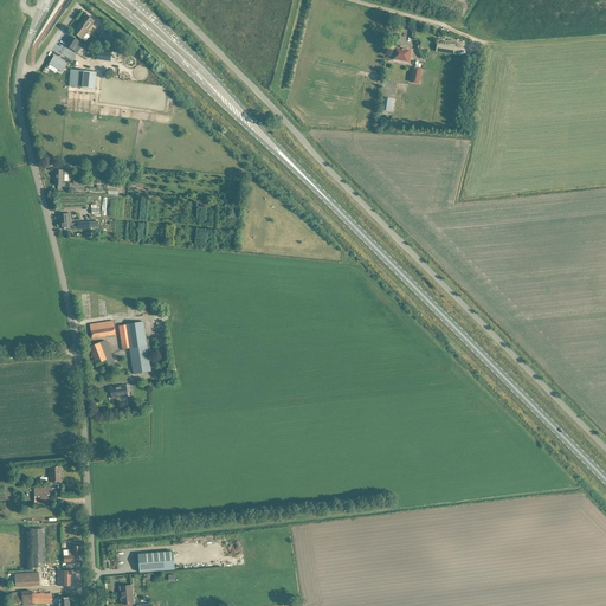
[(95,21),(91,19),(86,15),(72,32),(82,40),(89,31),(88,31),(95,21)]
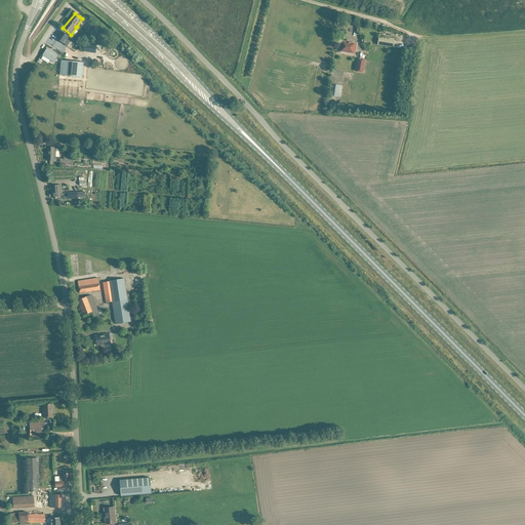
[(92,37),(96,31),(90,26),(85,32),(92,37)]
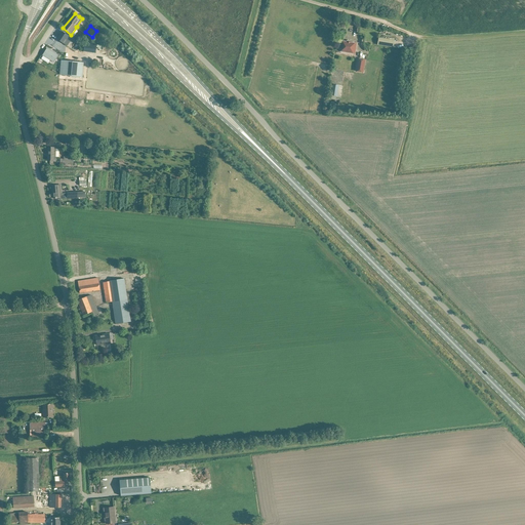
[(63,32),(57,40),(62,42),(63,43),(67,46),(72,38),(70,37),(67,35),(63,32)]
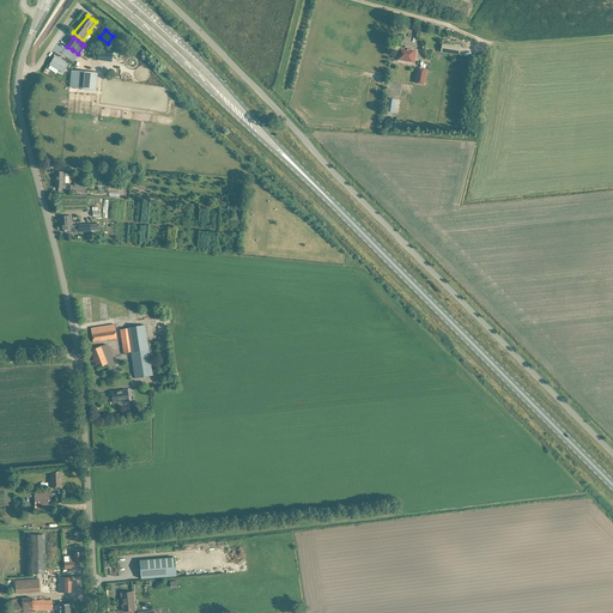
[(442,44),(441,53),(459,55),(461,47),(442,44)]
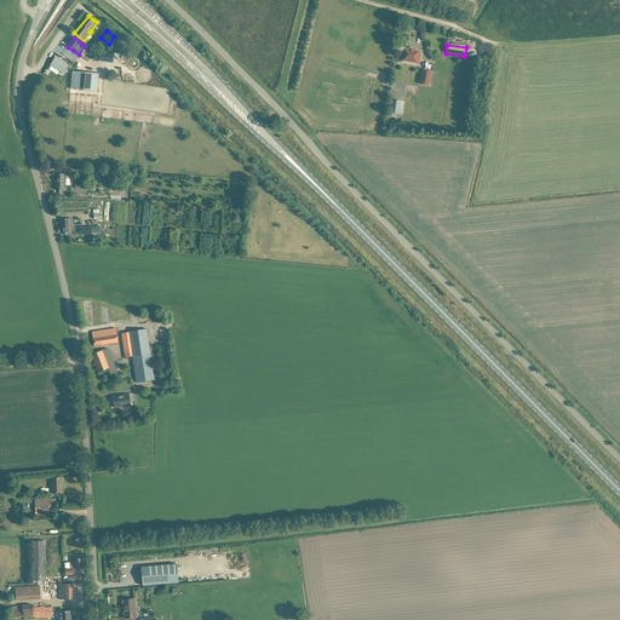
[(401,61),(401,62),(418,64),(420,52),(402,49),(401,55),(400,61),(401,61)]
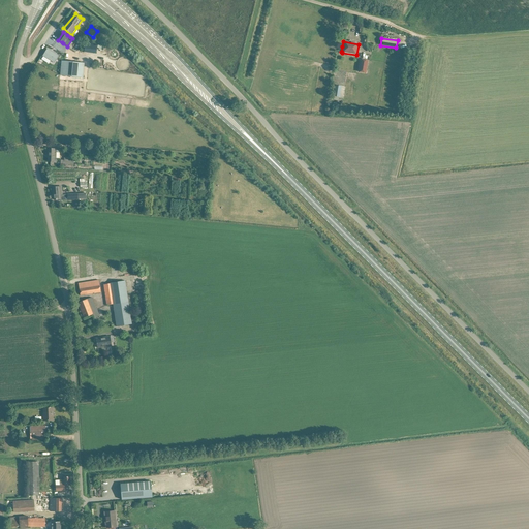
[(85,43),(84,52),(96,54),(98,45),(85,43)]
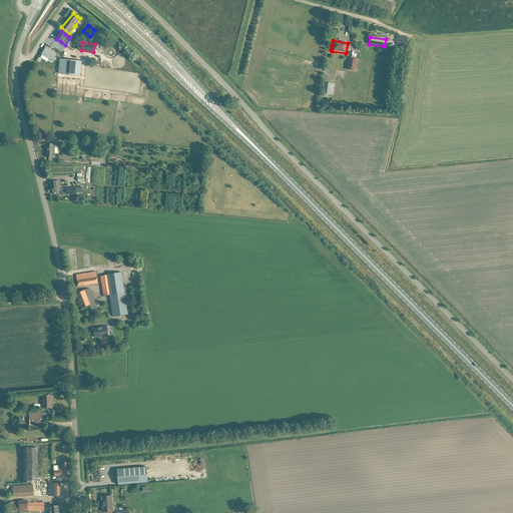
[(46,48),(41,55),(52,61),(57,54),(46,48)]
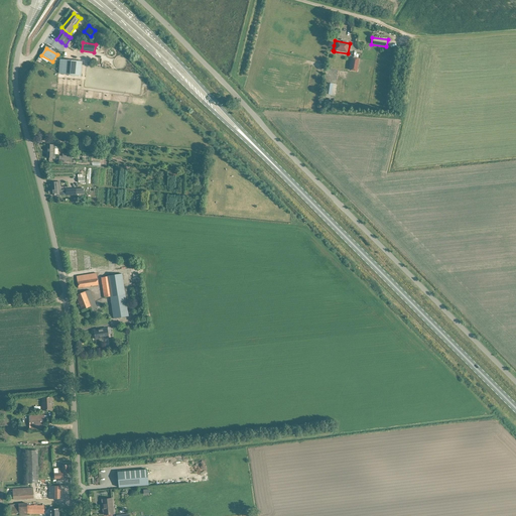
[(352,58),(350,71),(357,72),(359,59),(352,58)]
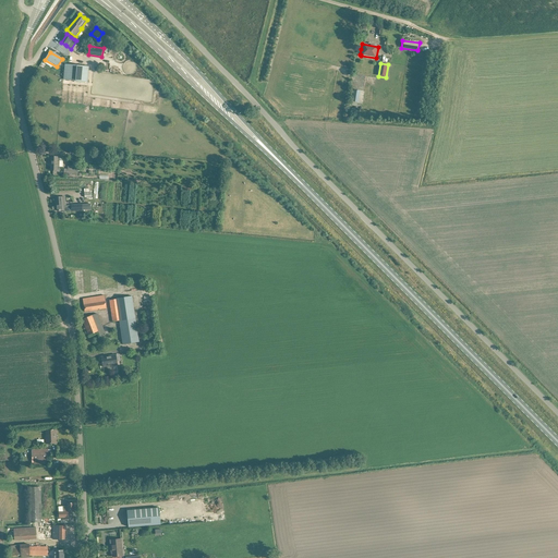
[(83,65),(72,65),(67,64),(65,80),(82,81),(82,82),(85,82),(86,67),(83,67),(83,65)]
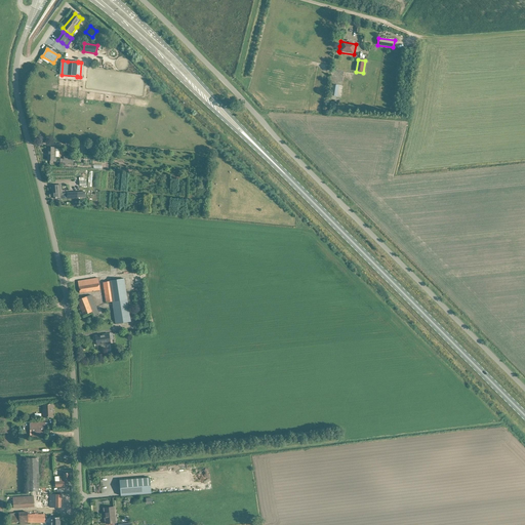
[(48,148),(47,161),(50,161),(50,165),(55,165),(55,157),(58,157),(59,152),(56,152),(56,148),(53,148),(48,148)]
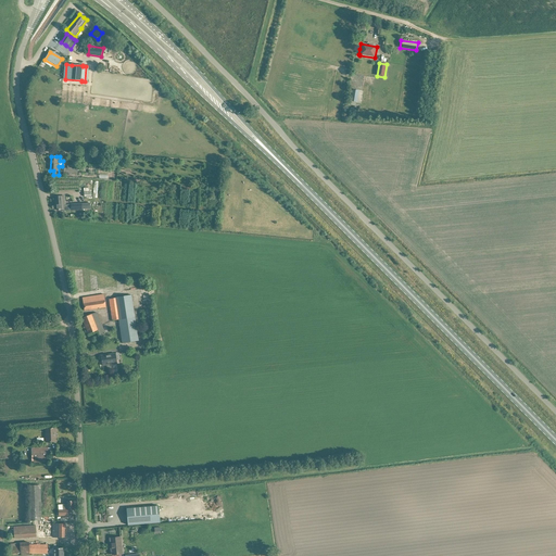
[(67,168),(63,168),(63,175),(77,176),(78,166),(67,165),(67,168)]
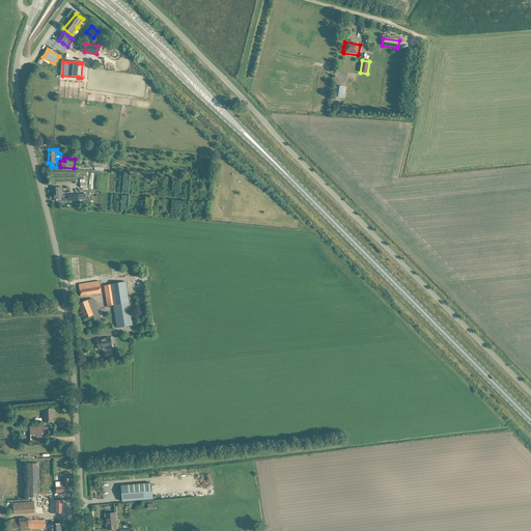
[(58,188),(53,188),(54,200),(59,200),(60,200),(60,201),(68,201),(67,195),(62,195),(62,188),(58,188)]
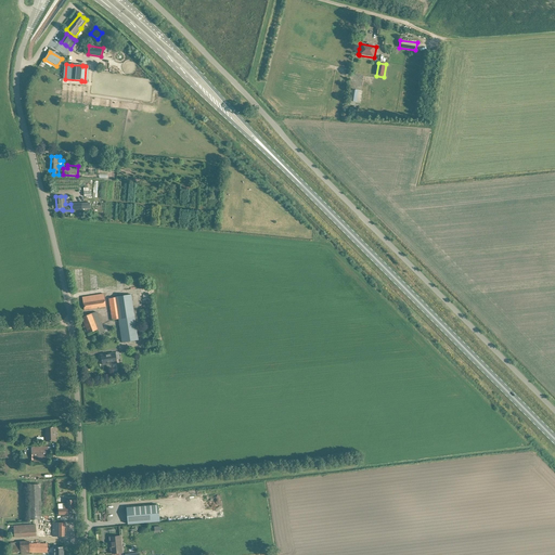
[(104,294),(88,296),(82,297),(85,310),(105,307),(104,294)]
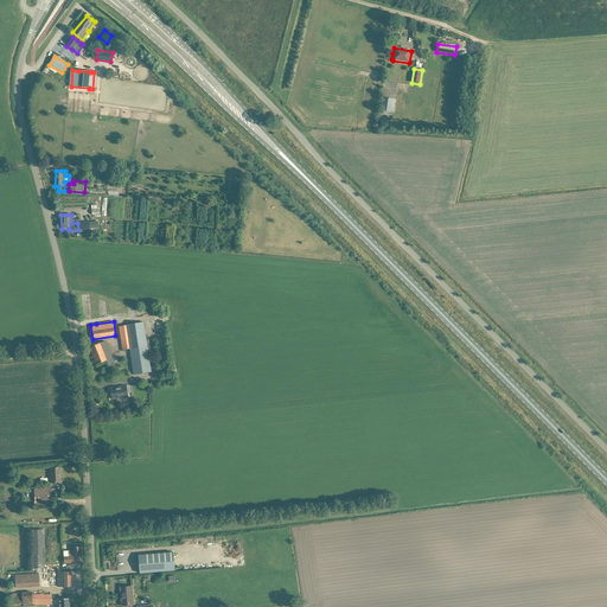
[(152,372),(144,323),(125,325),(126,326),(119,327),(122,350),(129,349),(133,375),(152,372)]
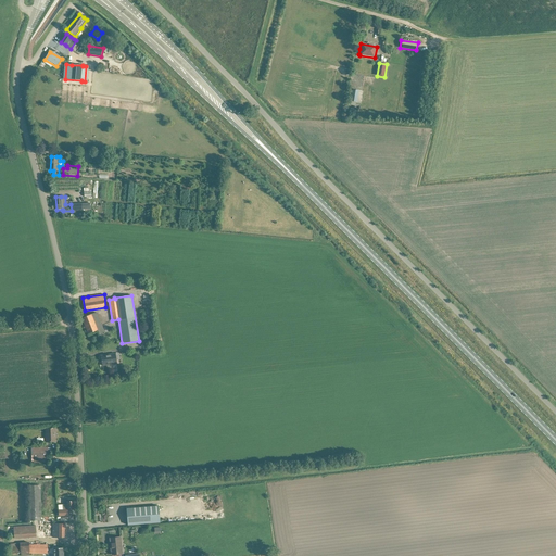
[(87,316),(81,318),(88,335),(98,330),(100,336),(105,335),(98,314),(93,314),(87,316)]
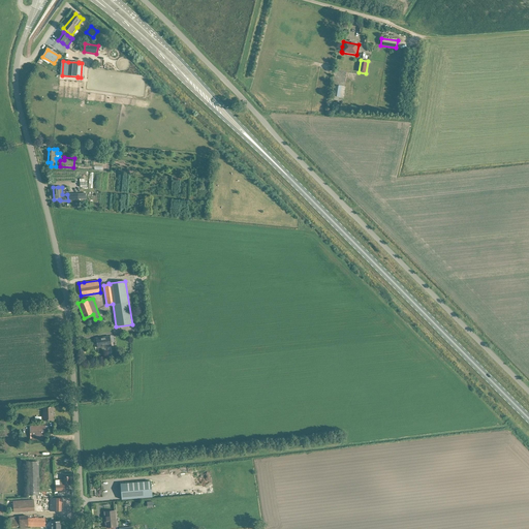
[(110,336),(95,338),(97,348),(102,347),(102,348),(106,347),(106,346),(112,346),(110,336)]
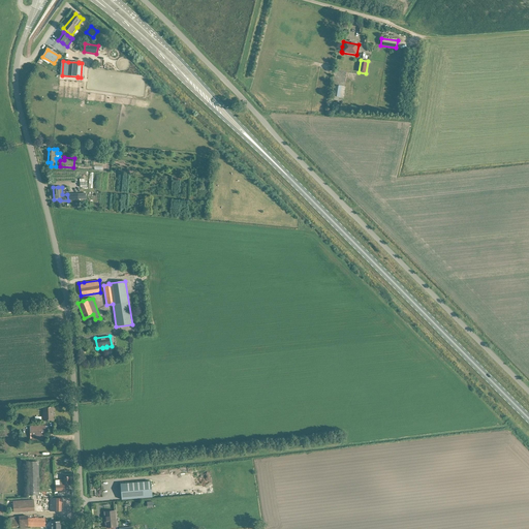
[(53,407),(48,407),(42,407),(43,413),(42,413),(43,421),(54,421),(54,414),(53,414),(53,407)]
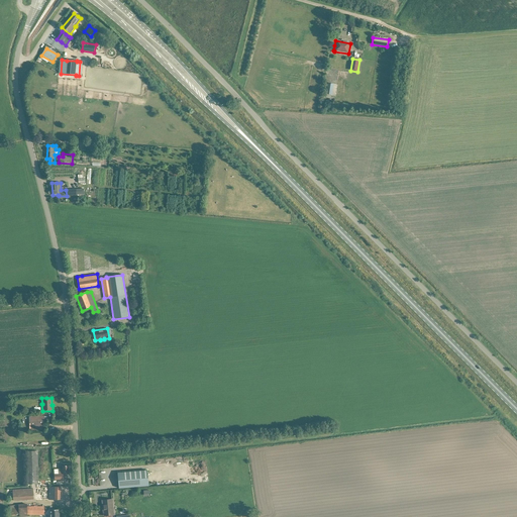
[(47,416),(29,417),(29,430),(44,429),(44,419),(47,419),(47,416)]
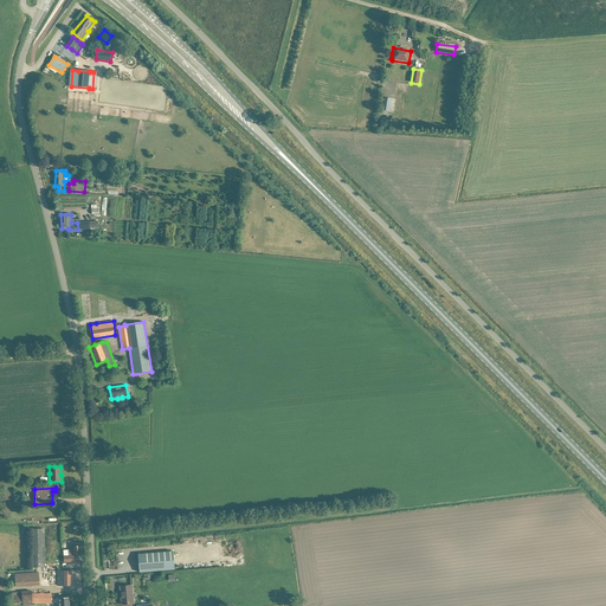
[(44,529),(31,529),(31,568),(45,567),(44,529)]
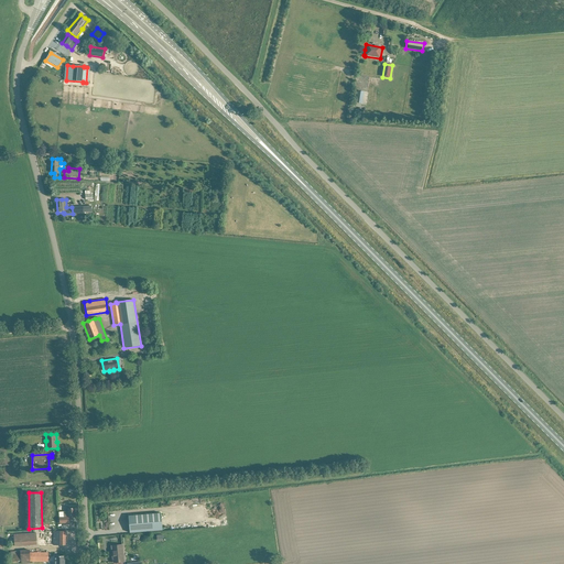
[(75,508),(69,508),(68,508),(68,511),(63,511),(64,518),(60,518),(60,523),(69,523),(68,518),(76,517),(75,508)]
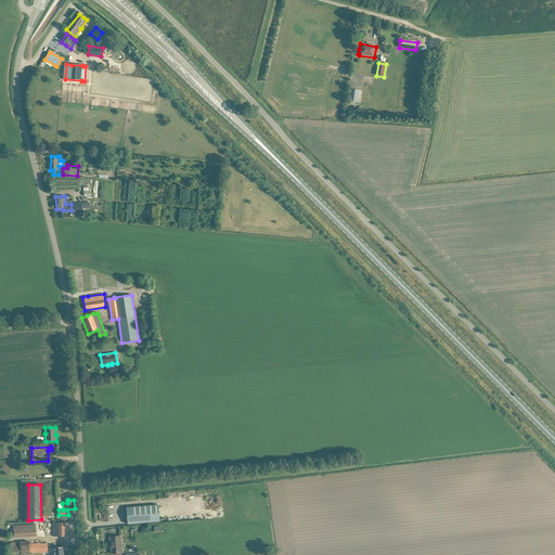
[(158,505),(126,507),(128,525),(159,521),(158,505)]
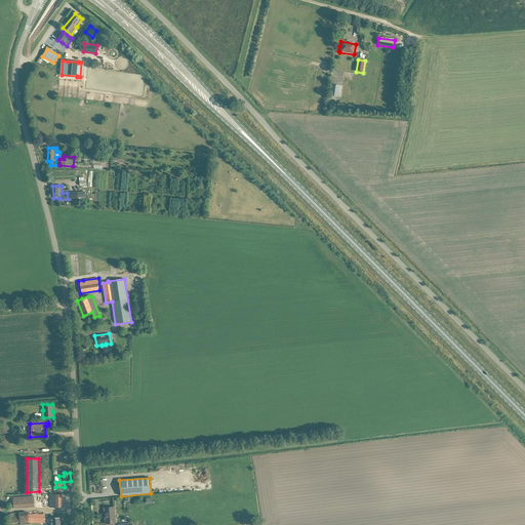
[(43,509),(61,508),(61,494),(43,494),(43,509)]
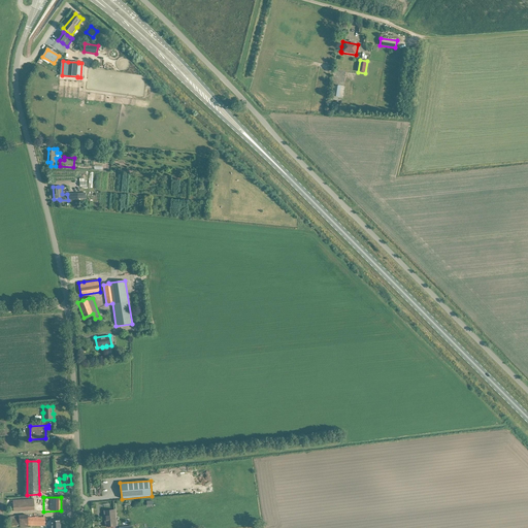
[(12,500),(12,504),(13,512),(34,509),(33,499),(12,500)]
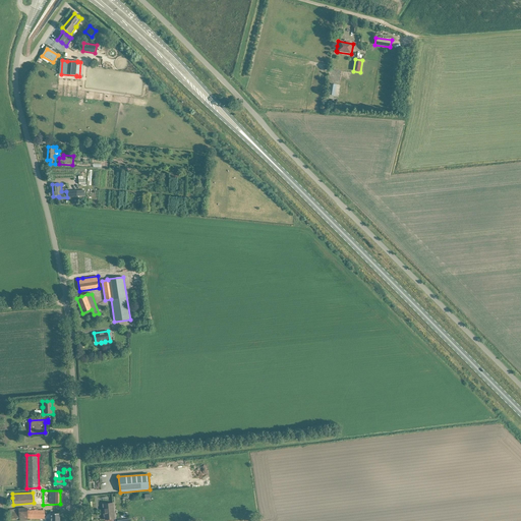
[(113,504),(108,504),(103,505),(104,511),(105,511),(106,520),(108,519),(108,520),(109,520),(109,519),(115,519),(113,504)]
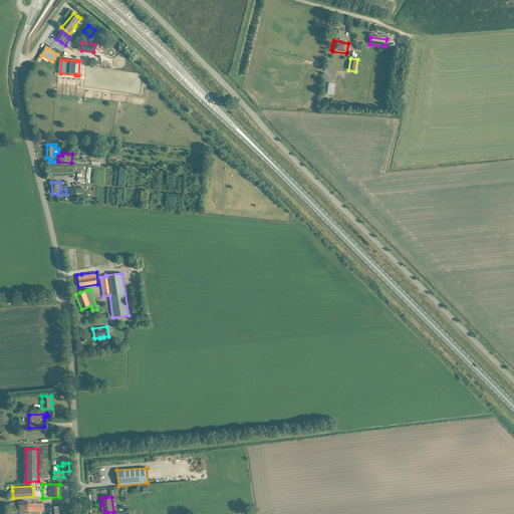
[(18,502),(9,503),(10,512),(19,511),(19,513),(27,513),(27,512),(44,512),(44,504),(27,504),(27,501),(18,502)]
